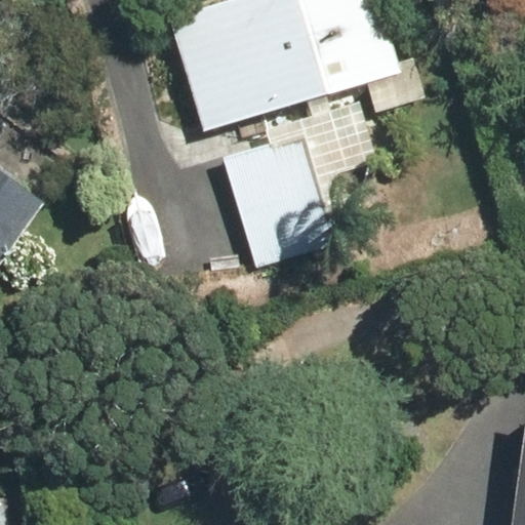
[(388,0),(230,0),(169,18),(204,130),(409,66),(388,0)]
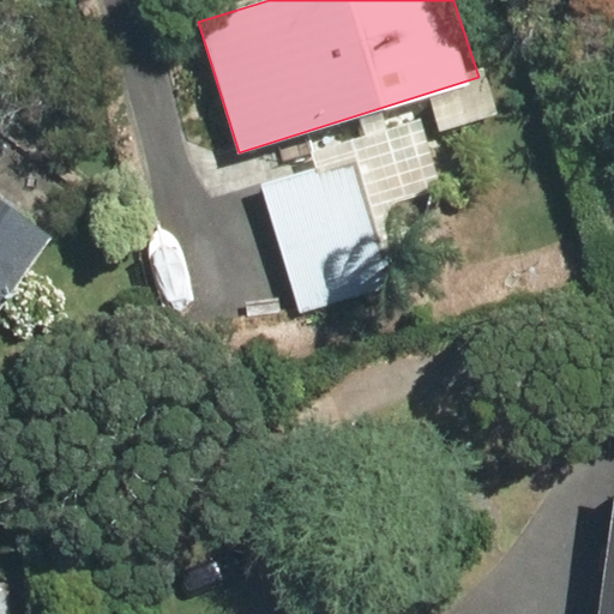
[(359,156),(259,185),(293,304),(392,275),(359,156)]
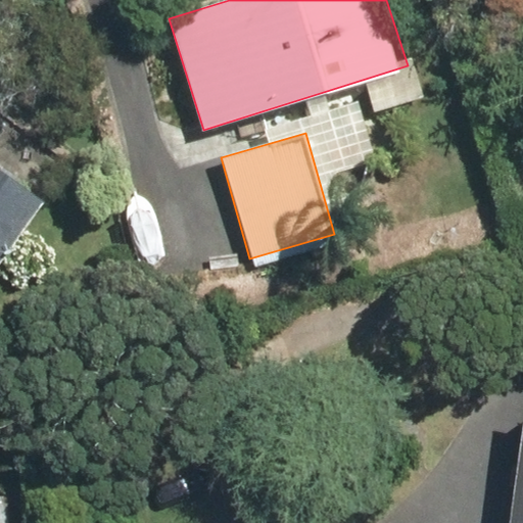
[(0,257),(42,196),(0,167),(0,257)]
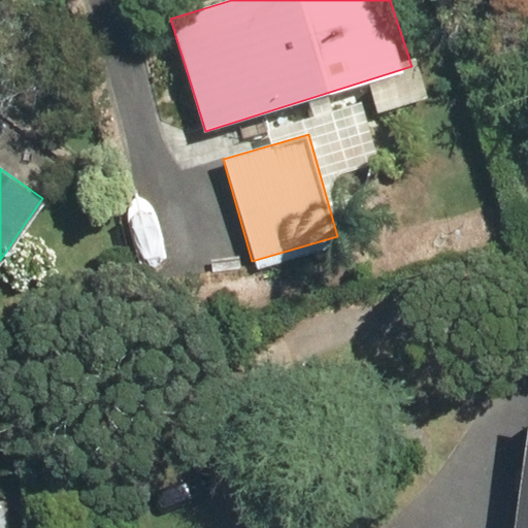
[(527,527),(527,413),(523,413),(513,527),(527,527)]
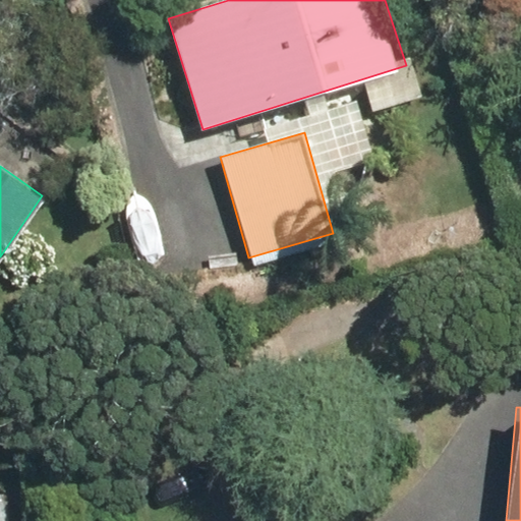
[(18,520),(19,478),(0,477),(0,520),(18,520)]
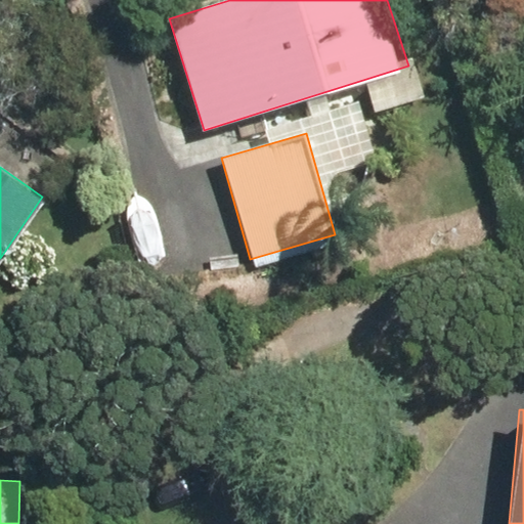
All buildings are outlined.
